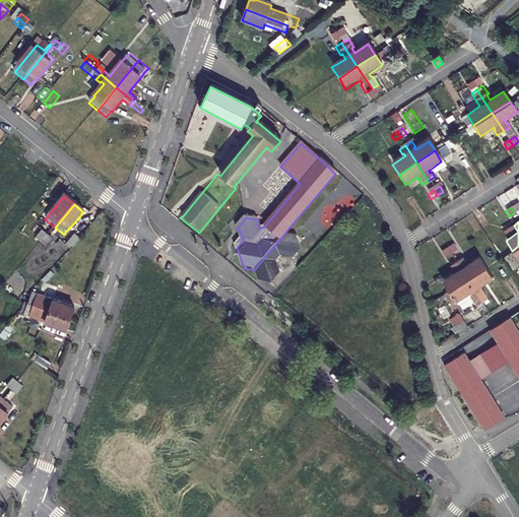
[(36,242),(40,245),(47,237),(43,234),(36,242)]
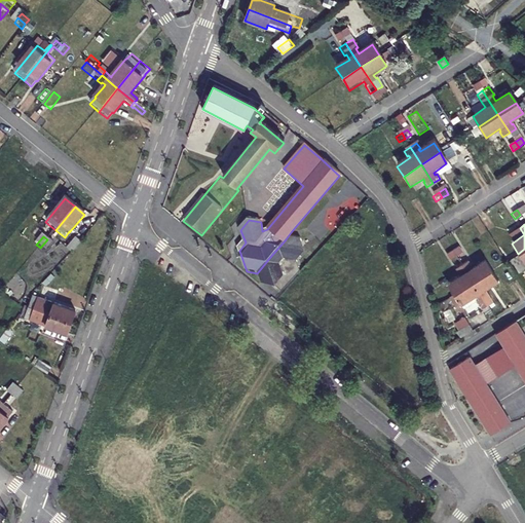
[(270,257),(257,273),(259,273),(263,286),(276,287),(285,294),(302,272),(297,261),(305,251),(301,238),(286,239),(270,257)]
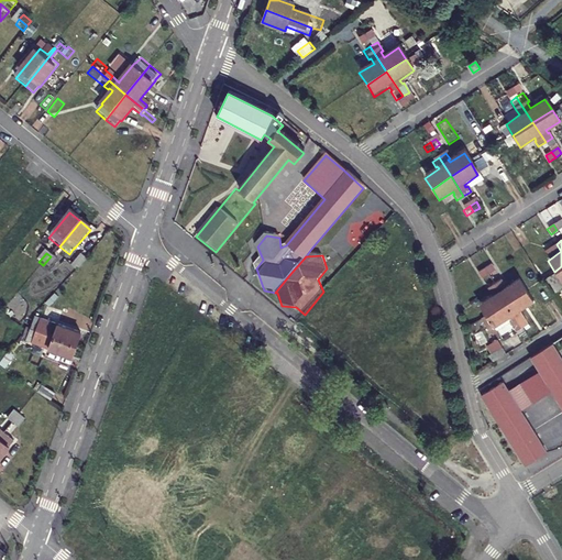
[(51,256),(43,265),(50,271),(56,262),(51,256)]
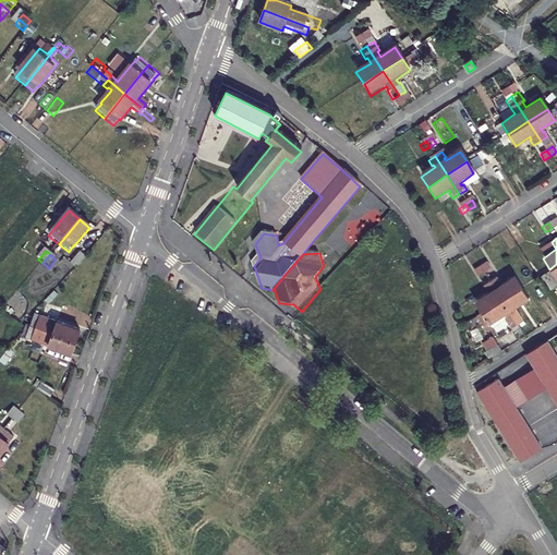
[(486,263),(481,267),(484,273),(489,268),(486,263)]
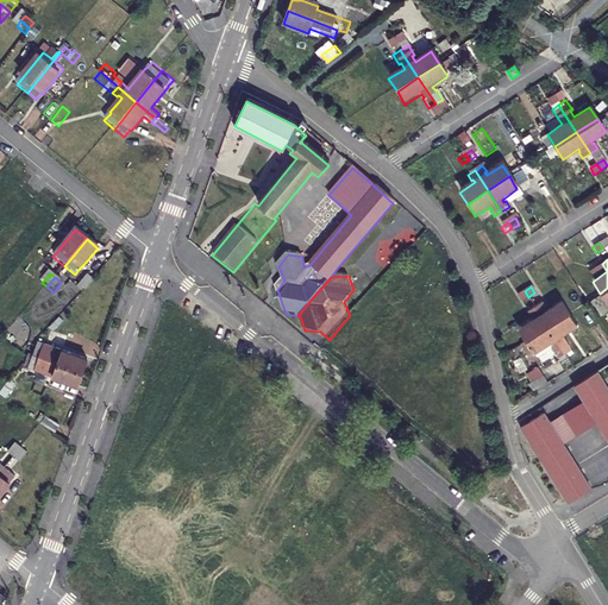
[(525,291),(518,295),(521,301),(528,297),(525,291)]
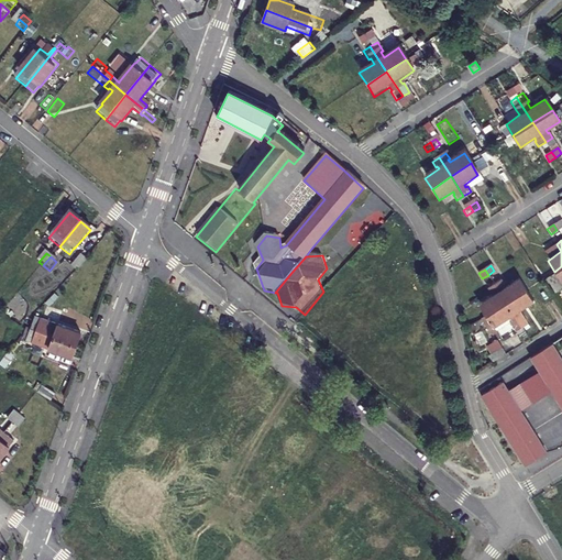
[(500,281),(494,285),(506,303),(525,291),(519,281),(505,289),(503,287),(504,286),(500,281)]
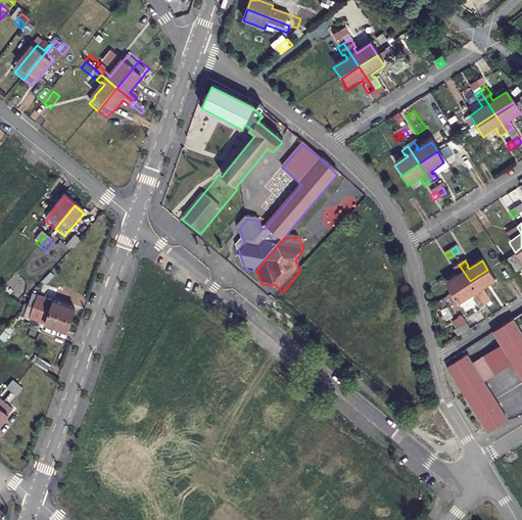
[(445,283),(452,293),(470,281),(459,265),(452,269),(455,274),(456,273),(458,276),(445,283)]
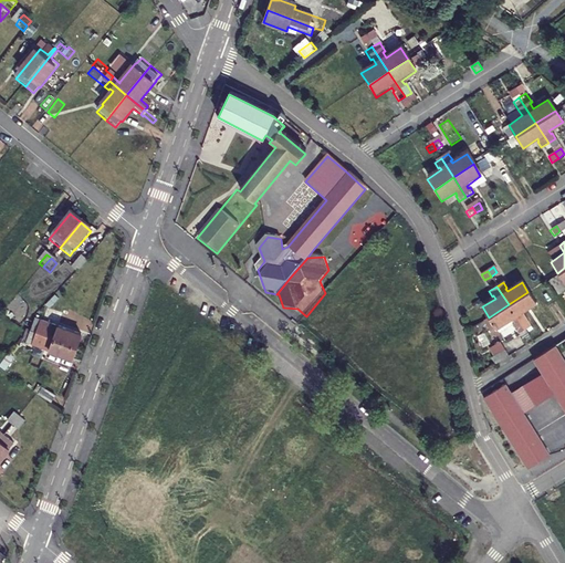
[(71,294),(80,306),(86,301),(77,289),(71,294)]
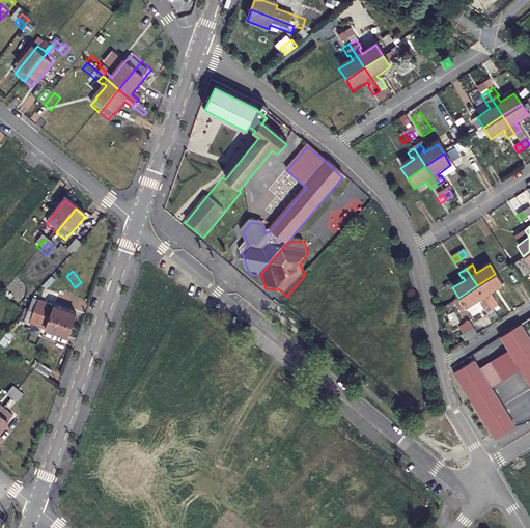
[(495,274),(477,285),(493,311),(499,307),(494,299),(493,299),(490,295),(503,286),(495,274)]
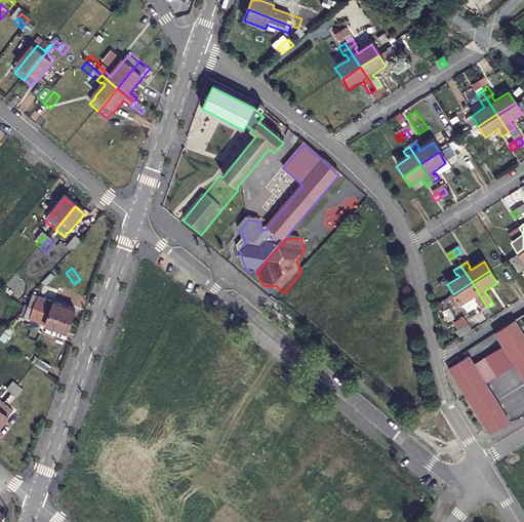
[(57,286),(50,280),(39,293),(41,295),(71,320),(78,312),(53,290),(57,286)]
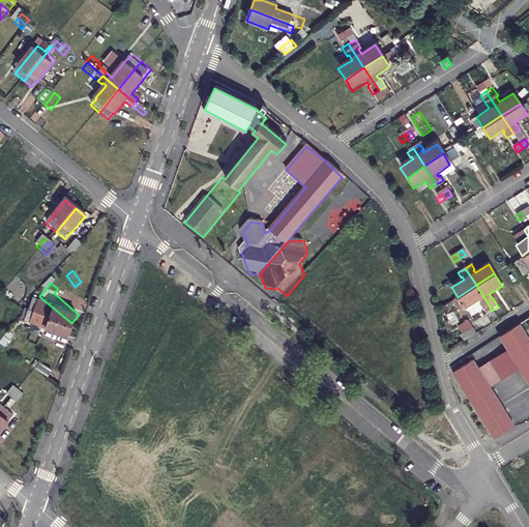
[(330,305),(336,299),(320,283),(314,289),(330,305)]
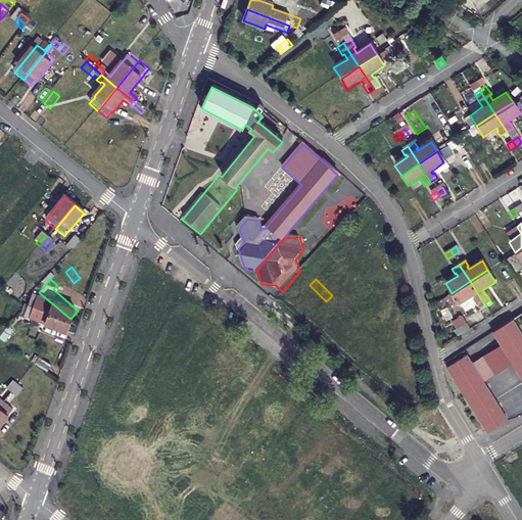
[(479,310),(485,306),(470,281),(452,293),(459,305),(472,296),(475,301),(474,301),(479,310)]
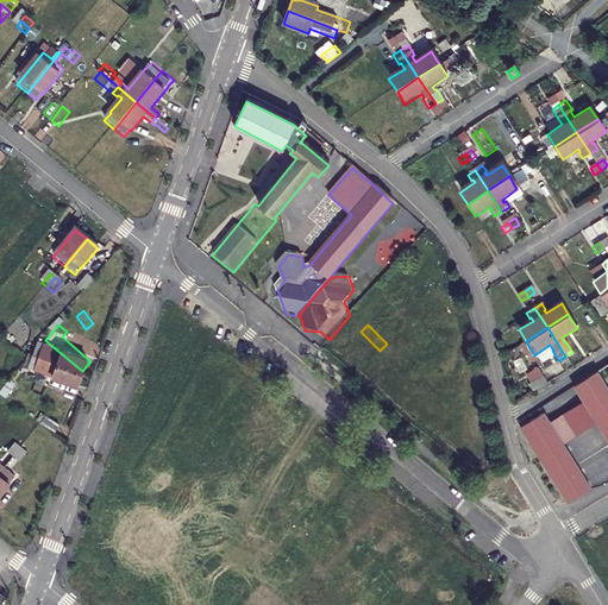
[(82,371),(48,342),(38,353),(73,383),(82,371)]
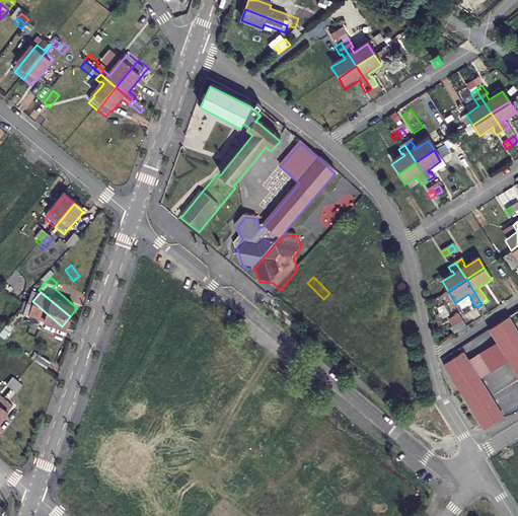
[(456,314),(445,320),(453,334),(464,326),(456,314)]
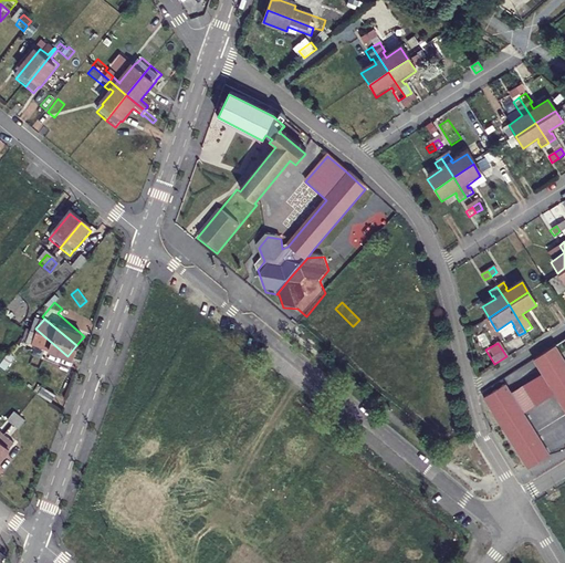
[(555,348),(533,362),(540,372),(561,358),(555,348)]
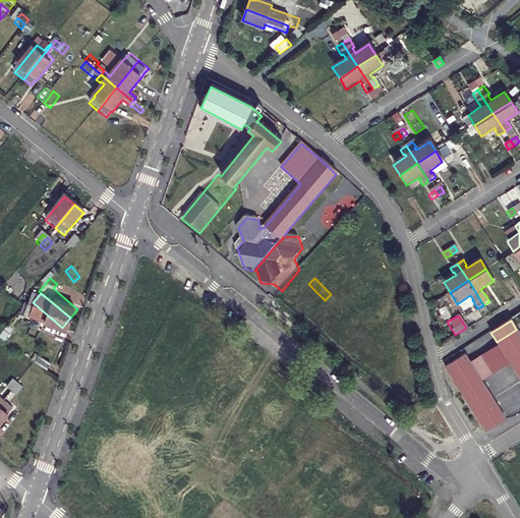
[(519,358),(519,335),(516,330),(497,342),(511,364),(519,358)]
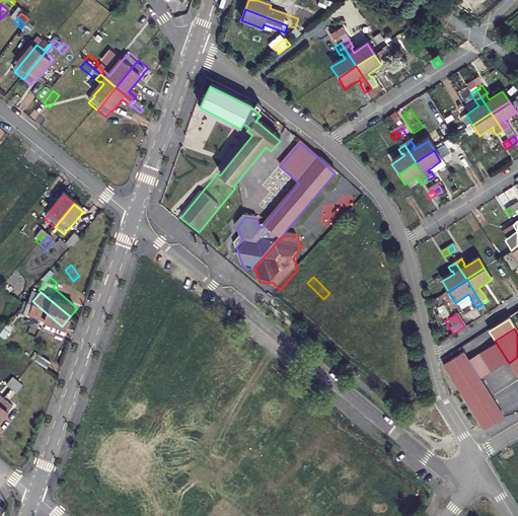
[(461,355),(442,367),(483,432),(503,419),(461,355)]
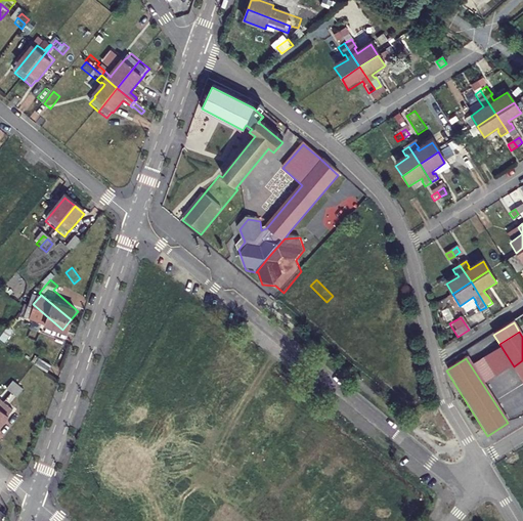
[(522,360),(514,366),(522,382),(522,360)]
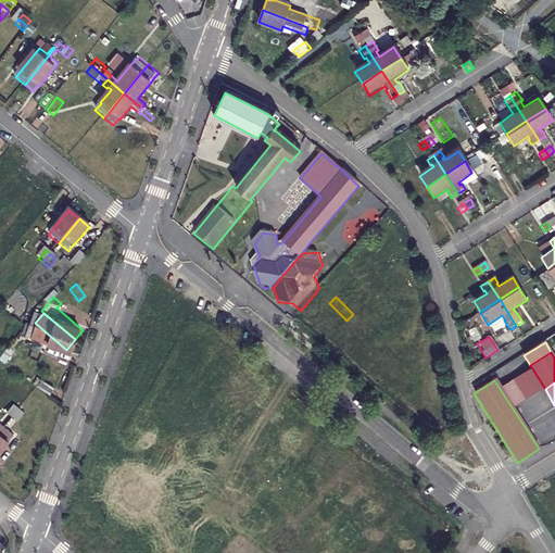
[(47,392),(58,402),(62,397),(51,387),(47,392)]
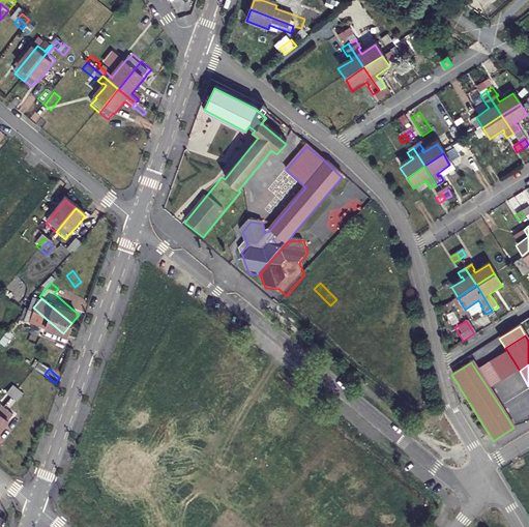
[(16,396),(22,387),(17,382),(9,390),(16,396)]
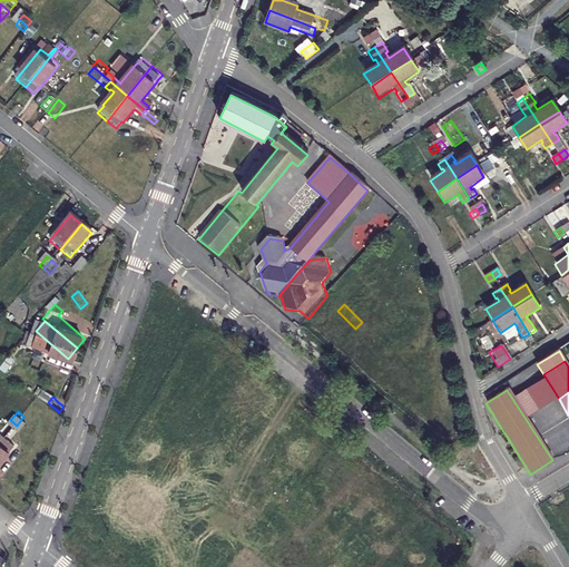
[(29,420),(23,417),(17,426),(22,429),(29,420)]
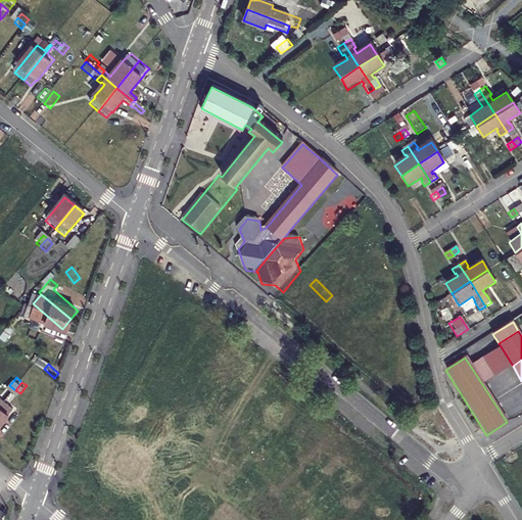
[(0,428),(12,414),(3,406),(0,409),(0,428)]
